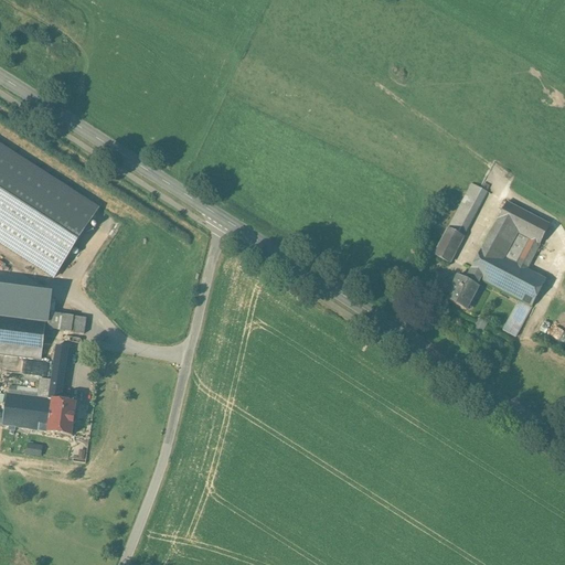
[(97,211),(0,147),(0,243),(54,278),(97,211)]
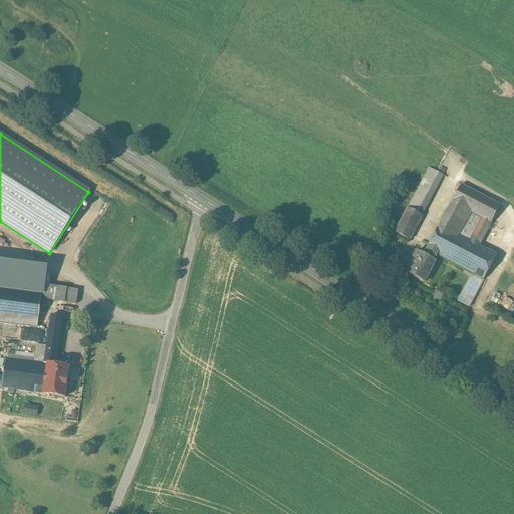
[(443,176),(429,169),(420,186),(434,194),(443,176)]
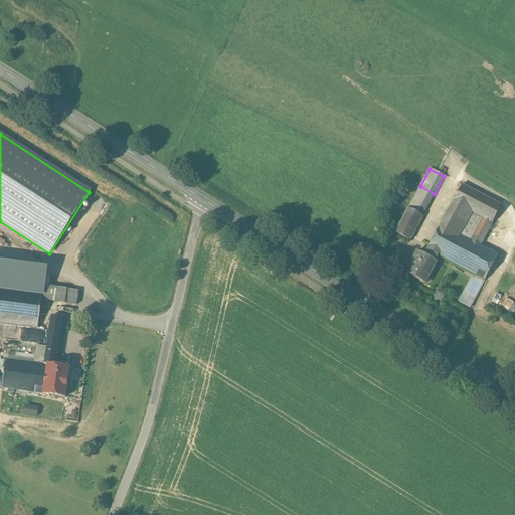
[(472,242),(441,225),(427,250),(438,255),(485,281),(497,255),(480,246),(501,206),(462,185),(453,203),(483,219),(472,242)]
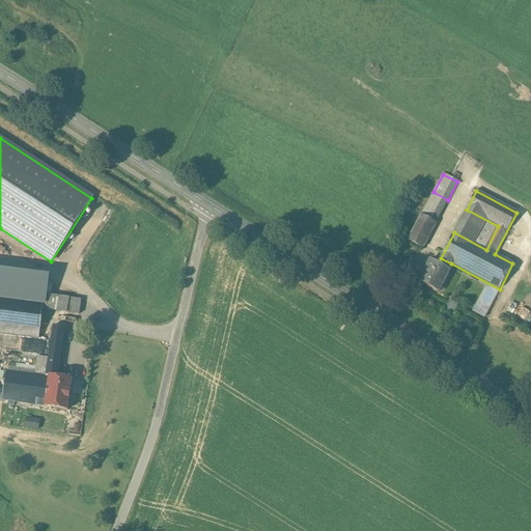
[(448,200),(434,192),(429,200),(444,208),(448,200)]
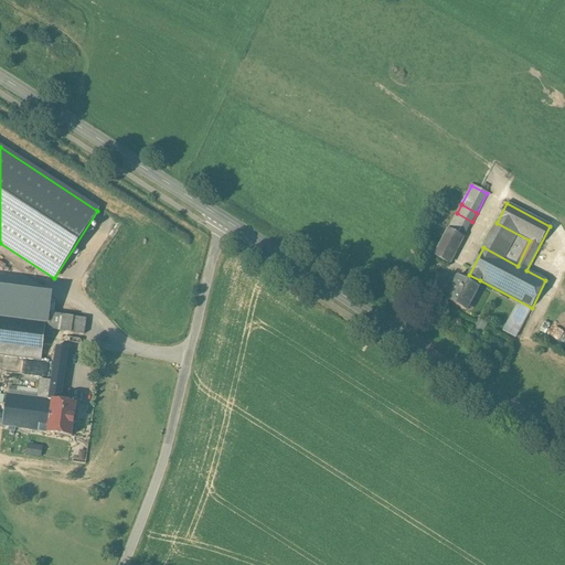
[(472,222),(457,213),(448,230),(464,237),(472,222)]
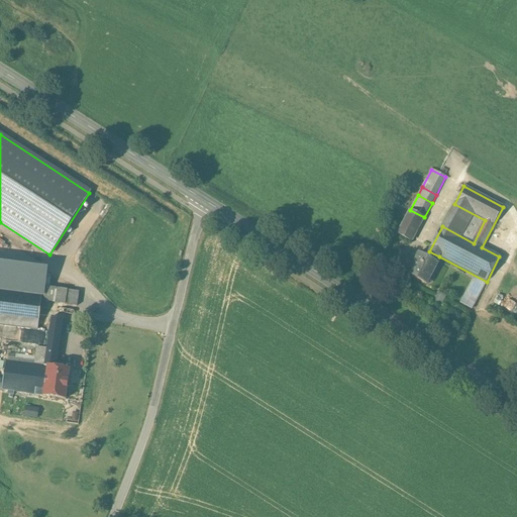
[(485,220),(454,204),(442,226),(474,243),(485,220)]
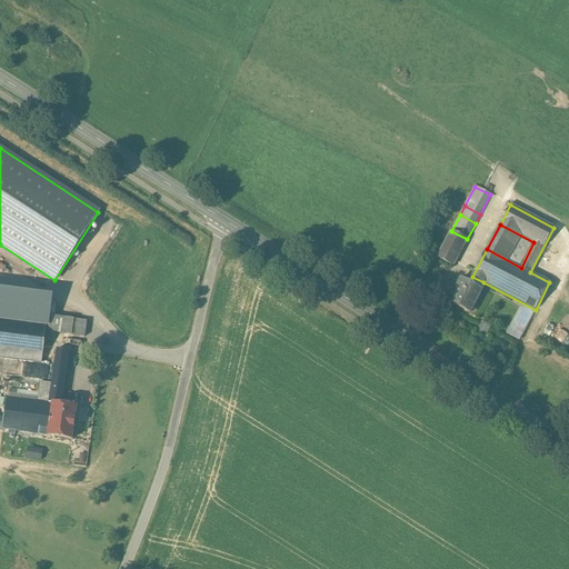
[(451,231),(437,258),(452,267),(467,239),(451,231)]
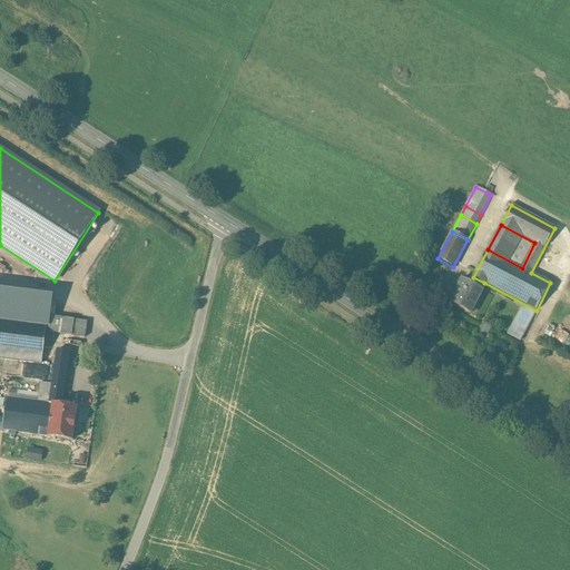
[(470,284),(461,279),(449,303),(470,314),(482,291),(481,290),(484,283),(473,277),(470,284)]
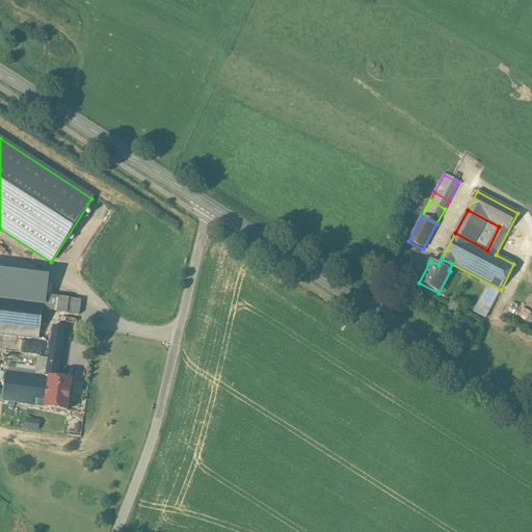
[(60,297),(47,295),(45,310),(58,312),(60,297)]
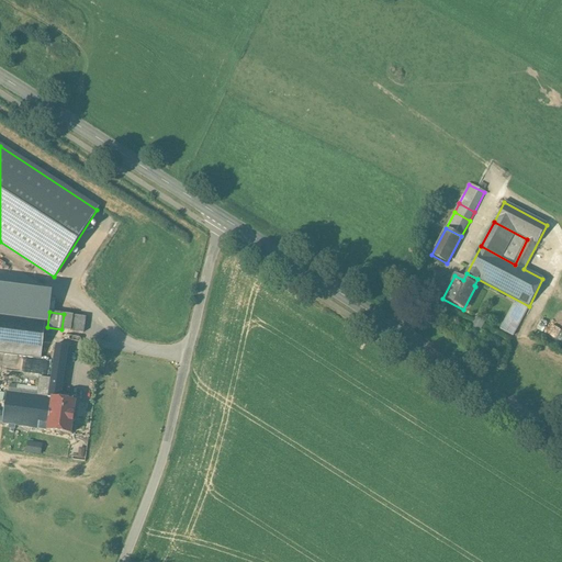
[(74,315),(64,314),(62,329),(71,330),(74,315)]
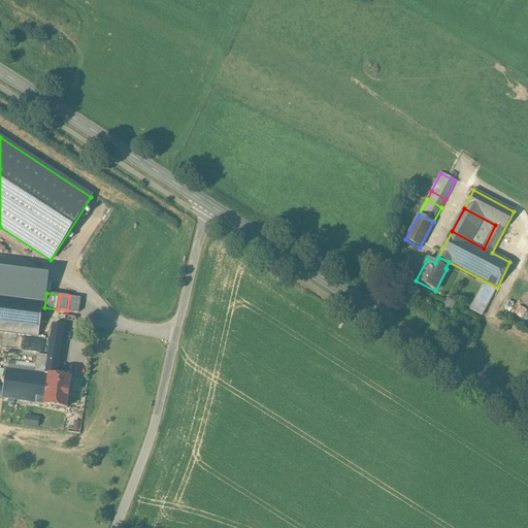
[(80,298),(69,296),(67,310),(66,311),(78,314),(80,298)]
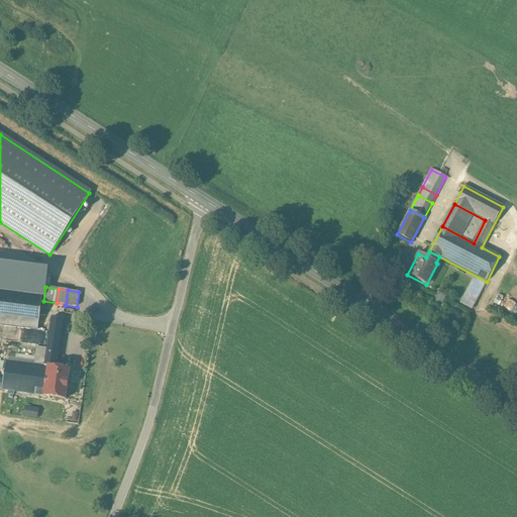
[(41,297),(0,291),(0,324),(6,325),(37,329),(41,297)]
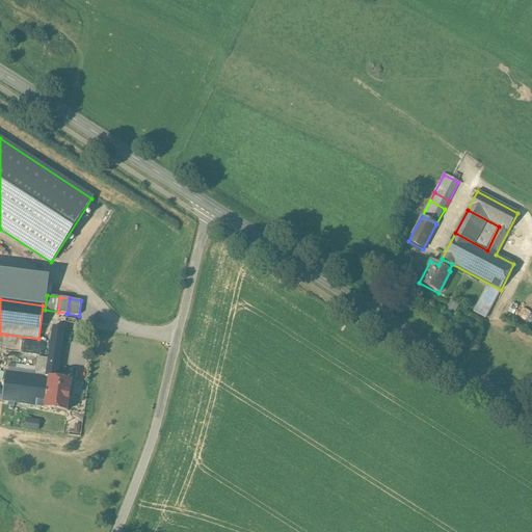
[(524,318),(528,309),(511,302),(508,312),(524,318)]
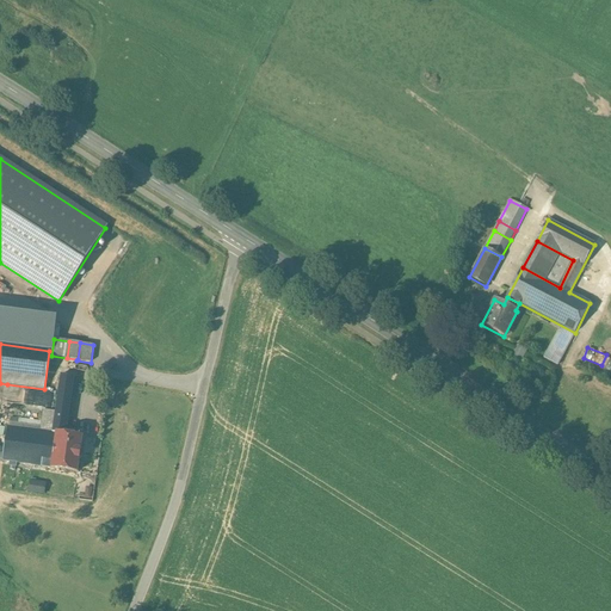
[(74,377),(61,376),(56,412),(53,433),(57,433),(66,434),(74,377)]
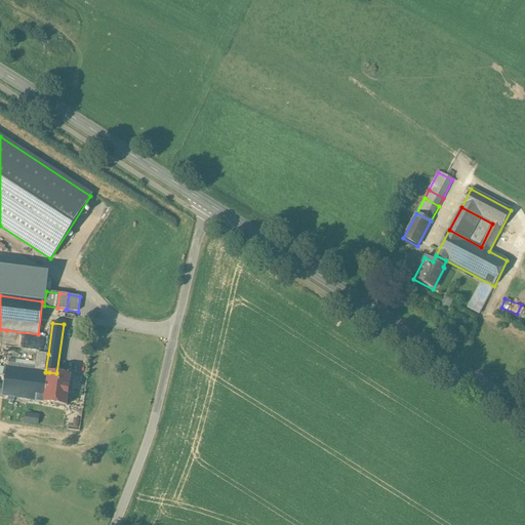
[(38,334),(6,330),(4,347),(10,347),(38,352),(37,353),(38,353),(45,354),(47,337),(38,334)]
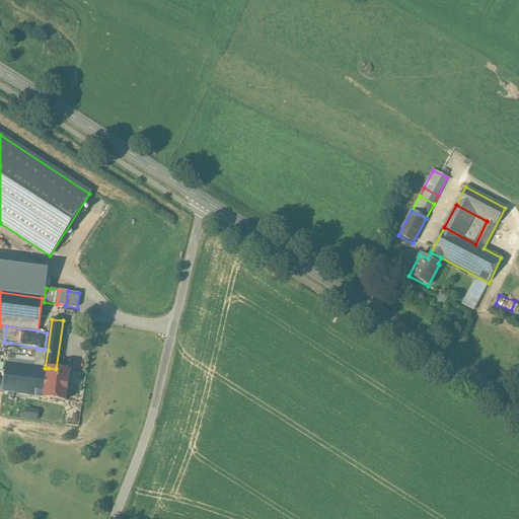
[(38,348),(10,343),(7,358),(35,362),(38,349),(36,349),(38,348)]
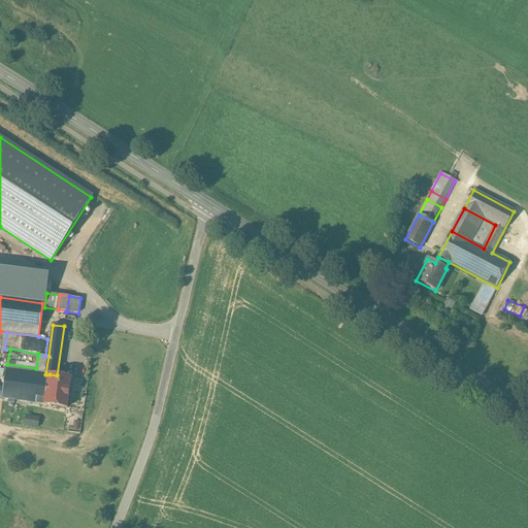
[(45,356),(38,355),(36,368),(35,373),(45,374),(48,356),(45,356)]
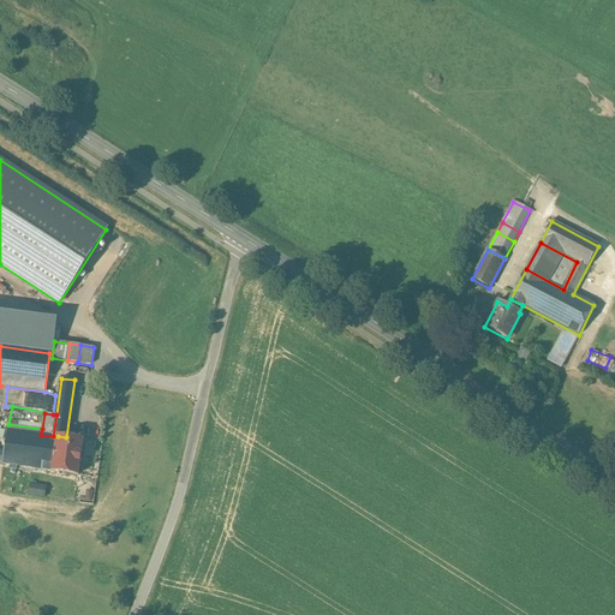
[(41,435),(7,429),(4,452),(3,464),(11,465),(10,469),(17,470),(18,466),(53,471),(58,436),(41,435)]
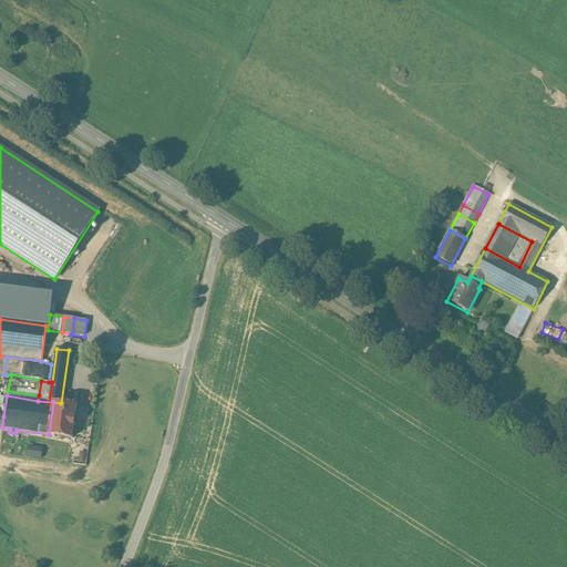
[(61,403),(53,402),(49,434),(49,435),(72,439),(78,406),(61,403)]
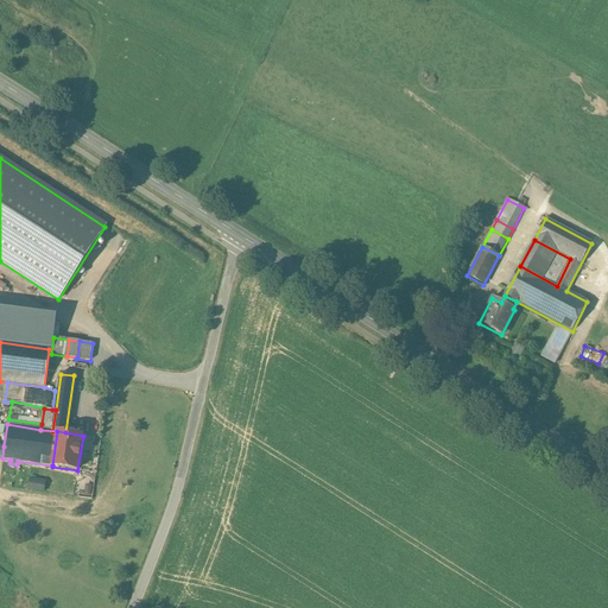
[(27,489),(44,491),(44,479),(27,477),(27,489)]
